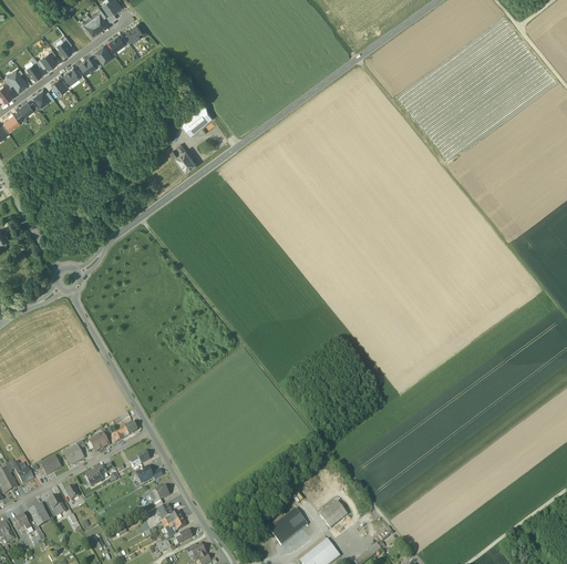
[(103,4),(110,16),(113,13),(114,12),(114,11),(116,9),(117,9),(122,7),(116,0),(110,0),(103,4)]
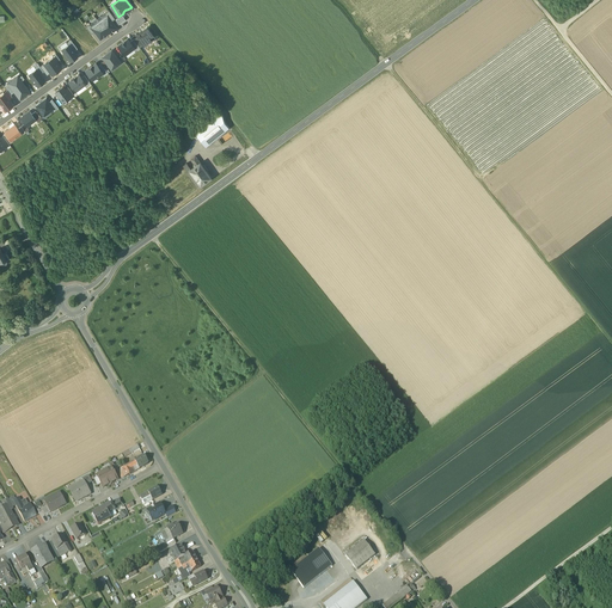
[(108,14),(112,20),(116,18),(109,8),(105,12),(106,14),(108,14)]
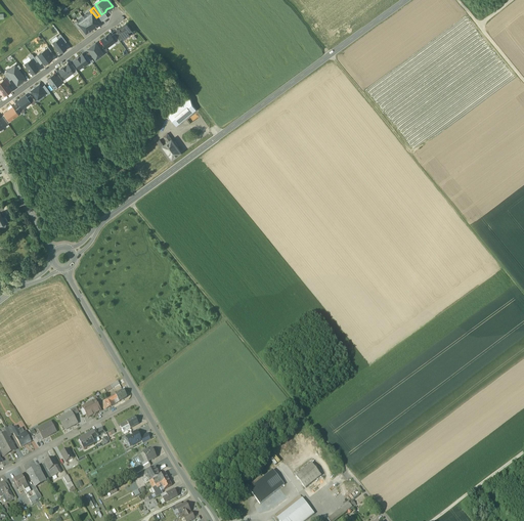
[(85,17),(93,29),(100,24),(96,17),(92,12),(91,12),(85,17)]
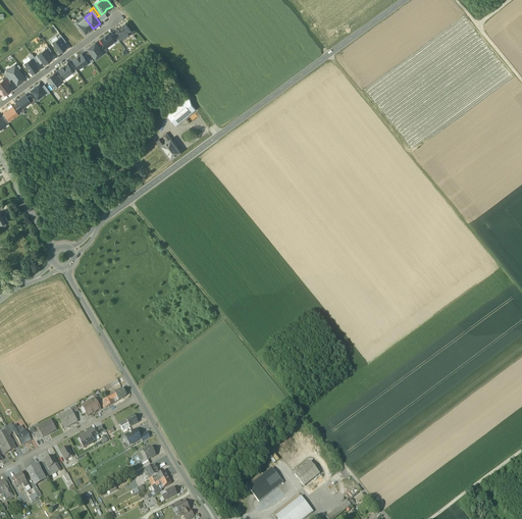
[(93,29),(85,17),(79,22),(77,22),(82,28),(87,34),(93,29)]
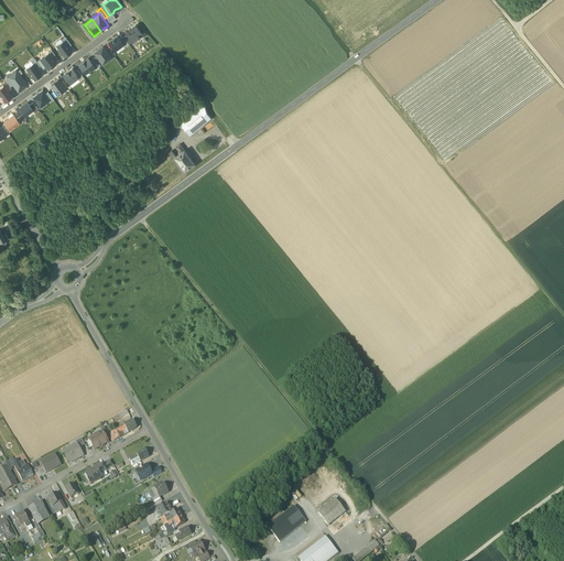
[(85,32),(88,30),(84,24),(85,24),(83,21),(79,24),(85,32)]
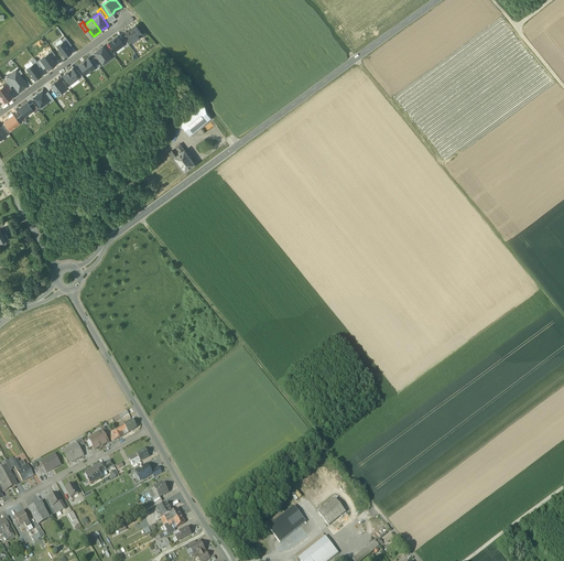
[(137,23),(126,32),(128,34),(133,42),(144,34),(137,23)]
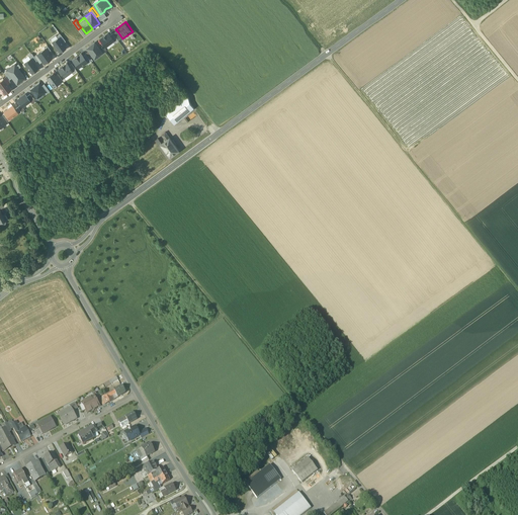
[(113,33),(119,41),(122,38),(117,31),(113,33)]
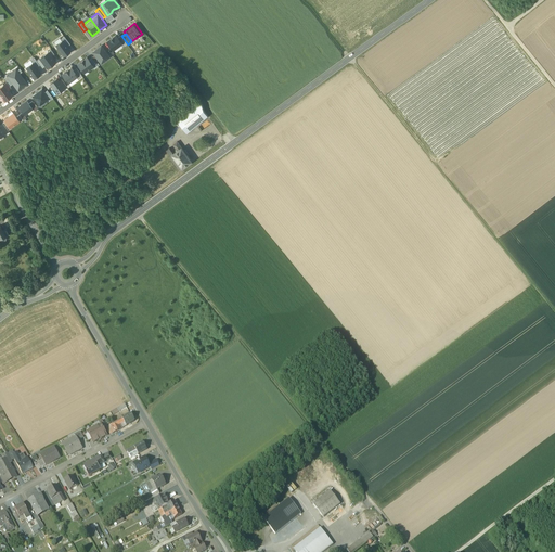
[(107,42),(114,51),(123,46),(123,45),(118,39),(117,36),(107,42)]
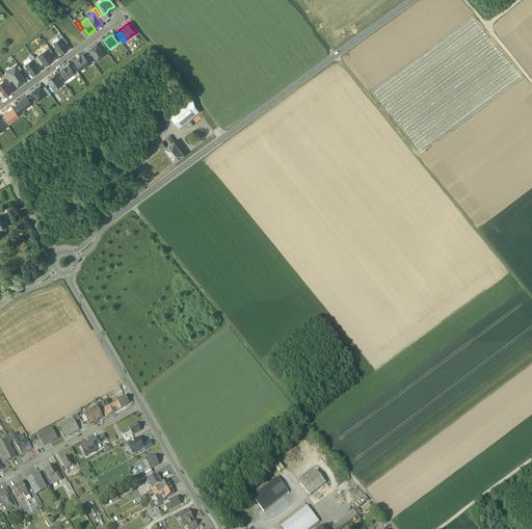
[(116,34),(113,37),(117,43),(117,44),(118,45),(123,43),(116,34)]
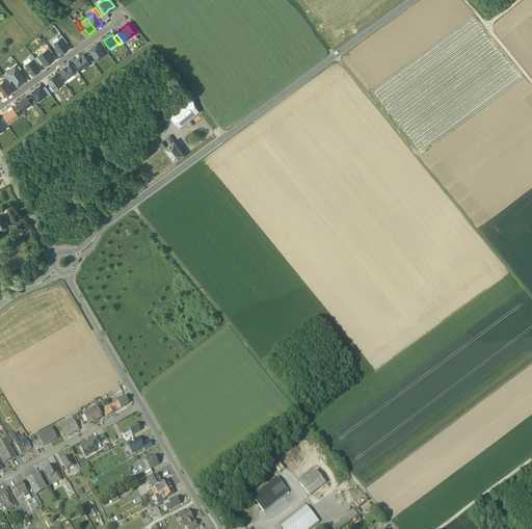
[(60,40),(64,46),(68,44),(62,35),(59,37),(60,40)]
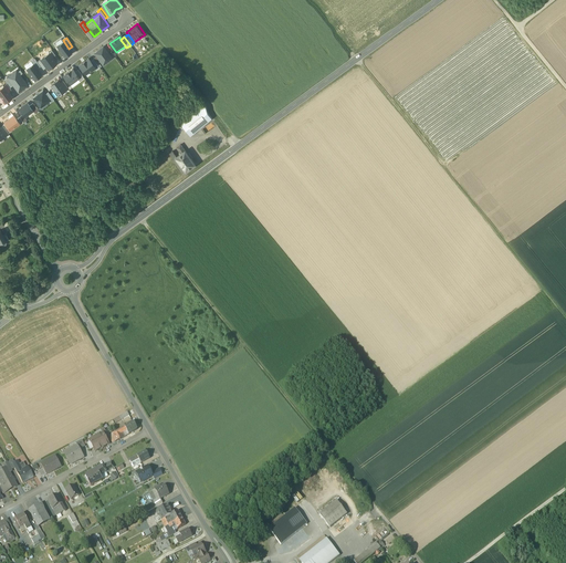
[(64,55),(65,58),(72,53),(69,49),(64,42),(58,48),(60,51),(63,55),(64,55)]
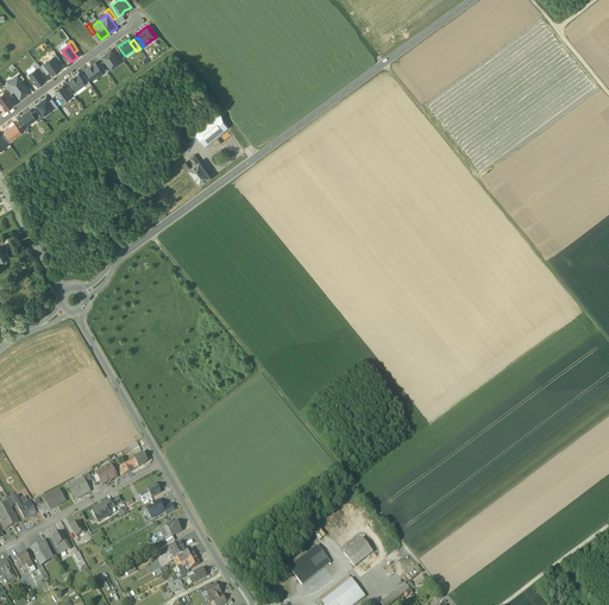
[(120,63),(112,51),(102,58),(105,61),(110,67),(112,70),(120,63)]
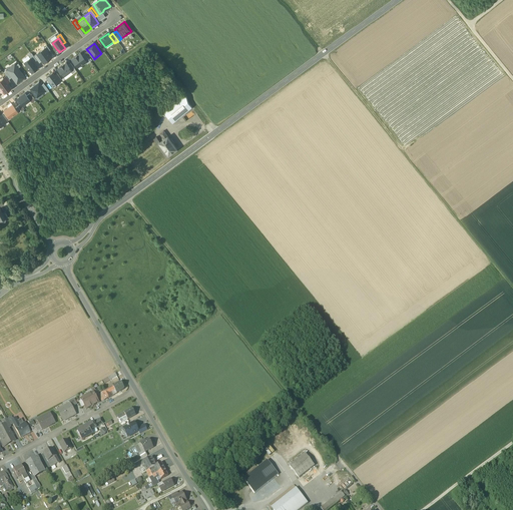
[(52,59),(48,53),(45,48),(37,53),(38,54),(43,61),(45,64),(52,59)]
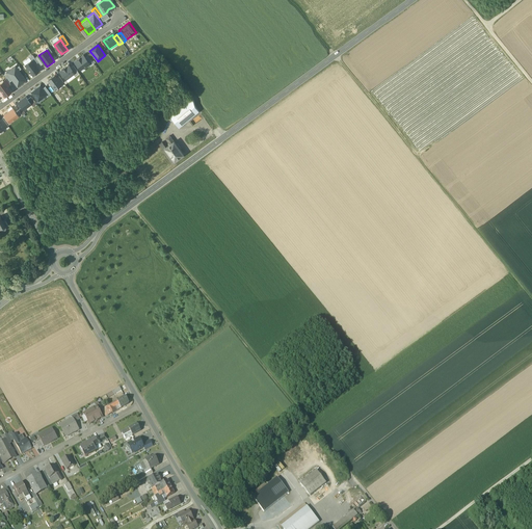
[(35,65),(38,63),(35,59),(33,56),(30,58),(32,61),(35,65)]
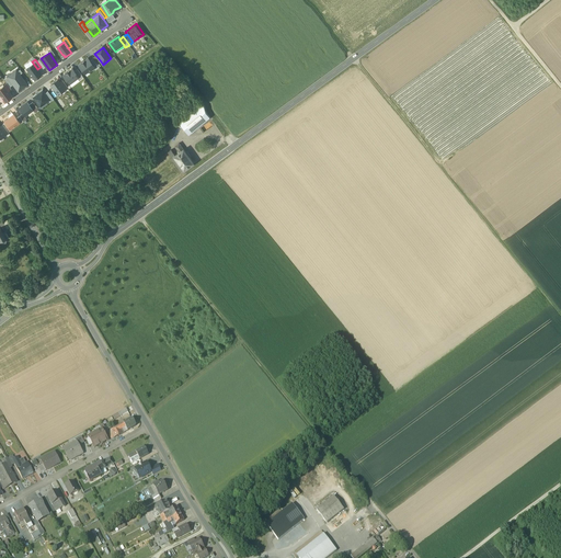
[(43,69),(47,67),(42,59),(37,63),(41,67),(43,69)]
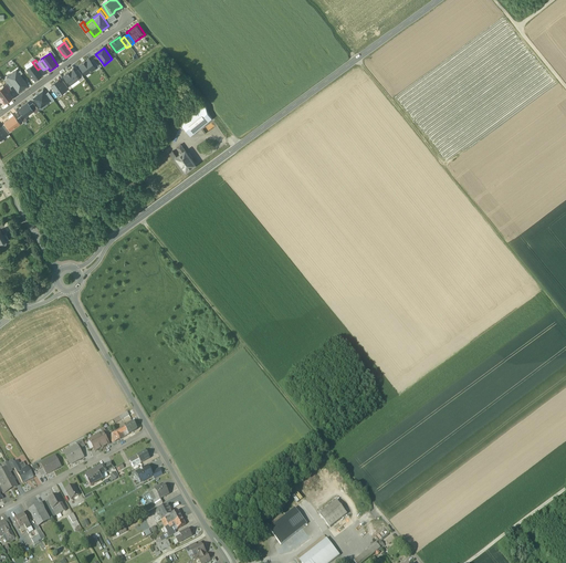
[(80,66),(86,75),(95,69),(96,69),(91,62),(90,60),(80,66)]
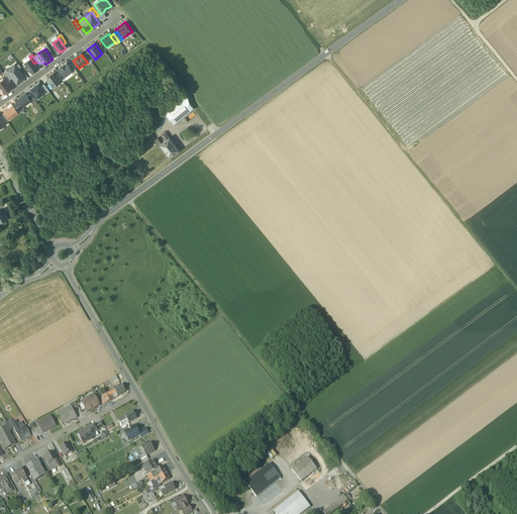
[(89,59),(86,55),(83,57),(88,63),(87,63),(88,65),(91,62),(89,59)]
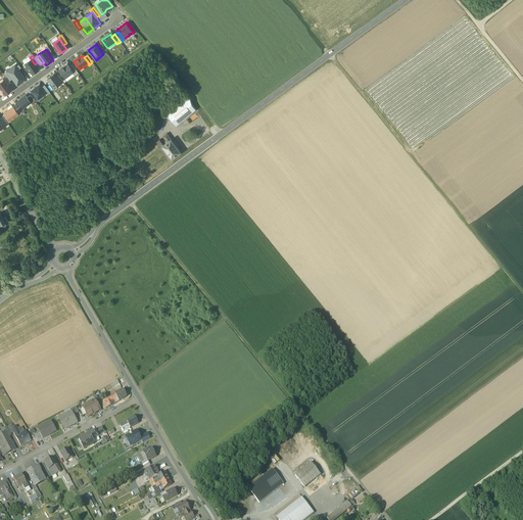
[(39,69),(35,64),(32,60),(26,64),(28,67),(27,68),(30,74),(31,73),(33,75),(39,69)]
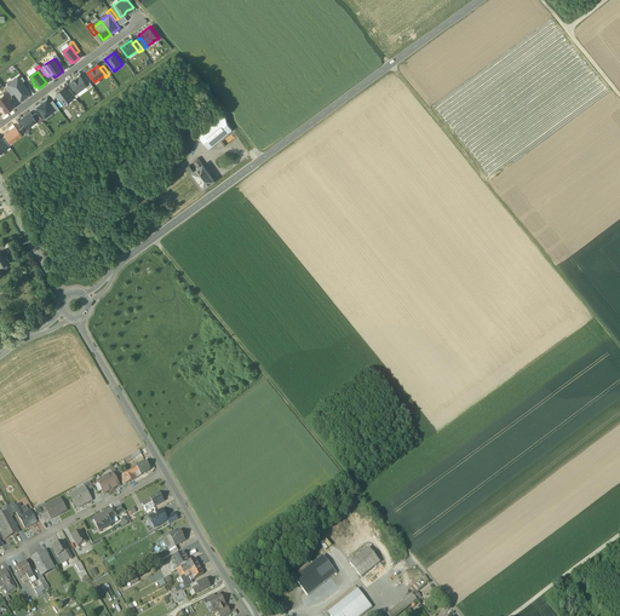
[(86,87),(87,86),(82,80),(80,76),(70,85),(78,93),(86,87)]
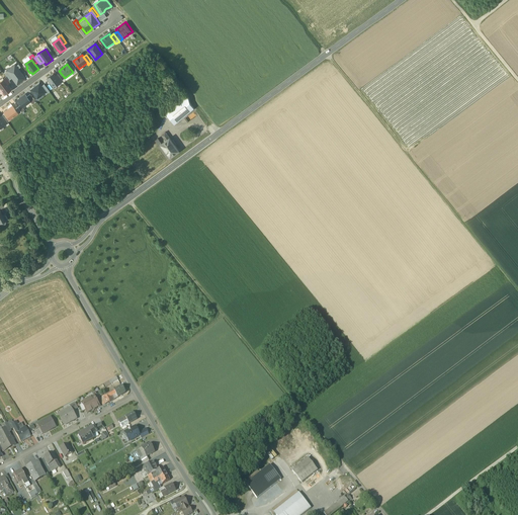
[(72,65),(69,67),(73,72),(72,73),(73,75),(77,72),(72,65)]
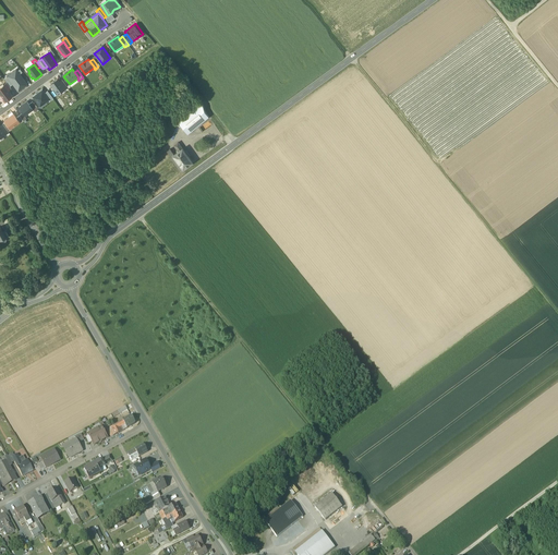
[(8,77),(13,85),(19,92),(27,85),(20,75),(17,72),(16,71),(8,77)]
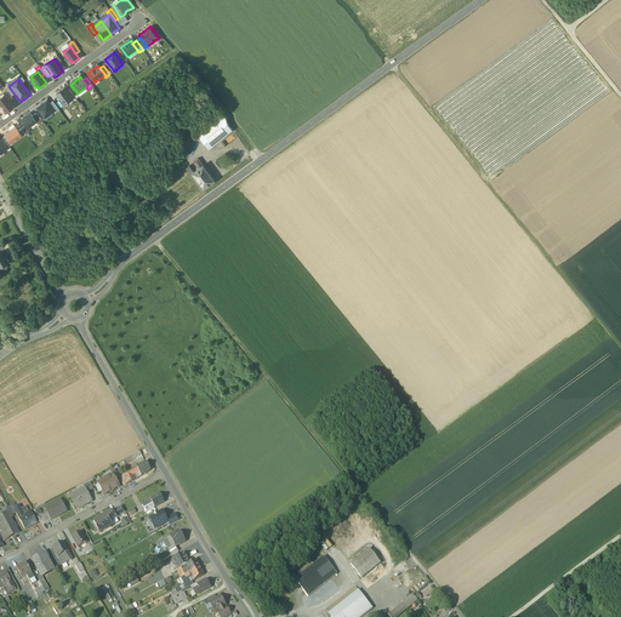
[(9,93),(11,97),(15,95),(9,86),(5,89),(9,93)]
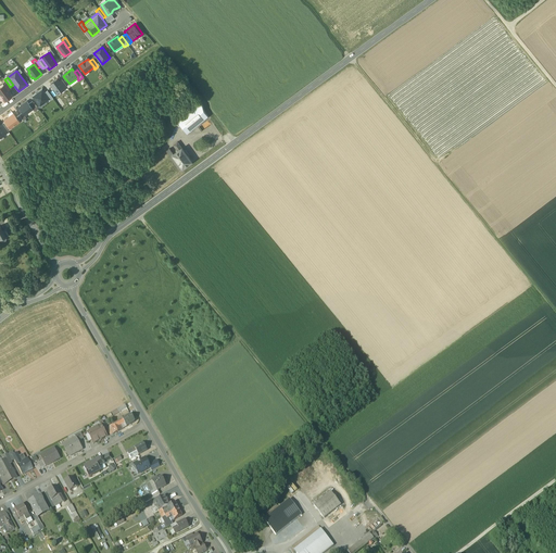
[(51,85),(58,95),(64,89),(60,83),(58,79),(51,85)]
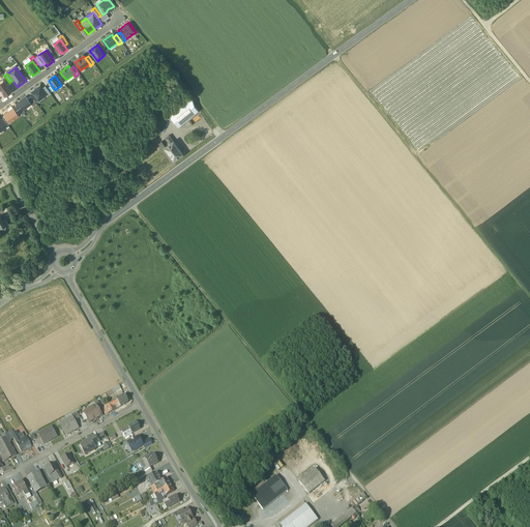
[(10,84),(9,83),(7,80),(0,85),(0,95),(3,93),(5,96),(8,93),(9,94),(12,92),(7,87),(10,84)]
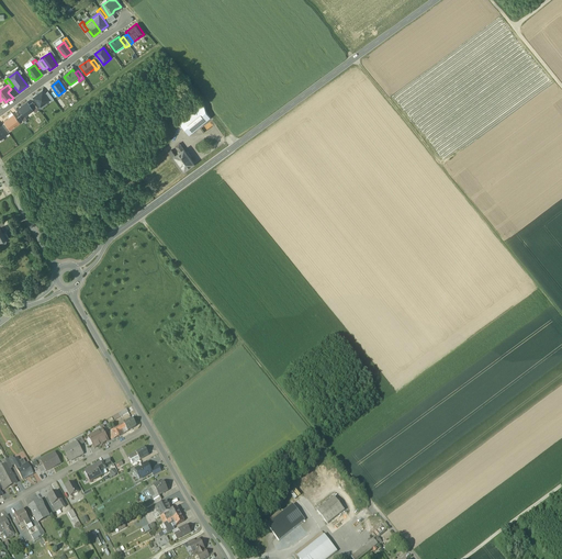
[(41,108),(49,101),(45,94),(43,92),(34,99),(41,108)]
